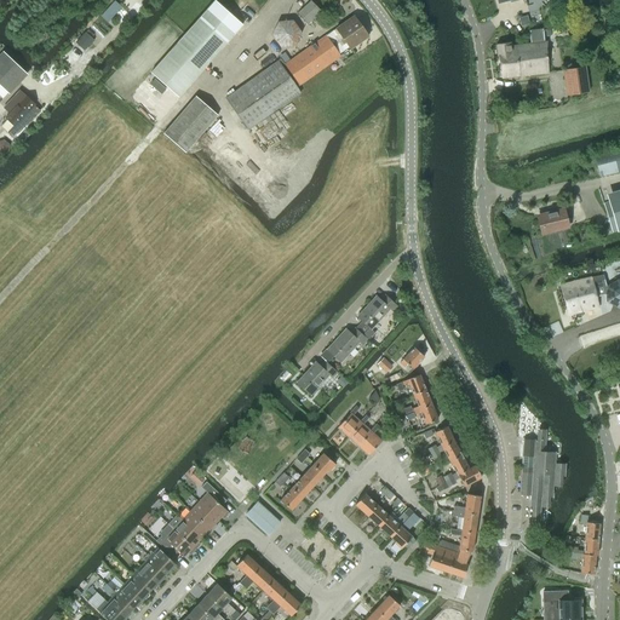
[(216,0),(207,10),(234,35),(242,26),(216,0)]
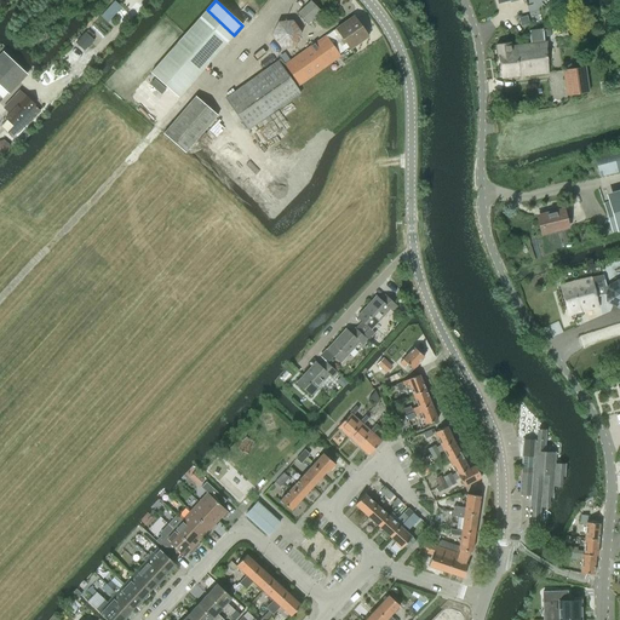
[(308,24),(321,12),(311,1),(298,15),(308,24)]
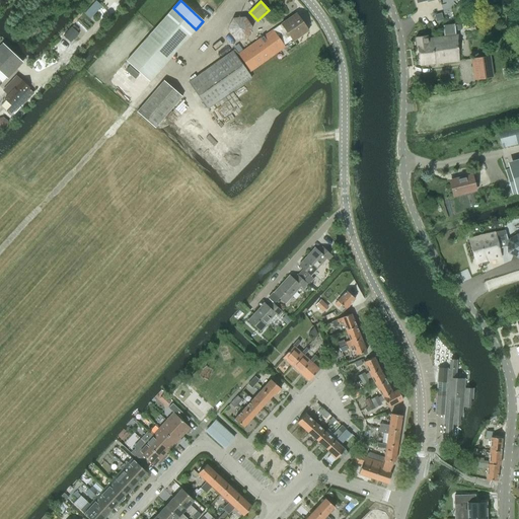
[(173,8),(140,47),(162,67),(196,29),(173,8)]
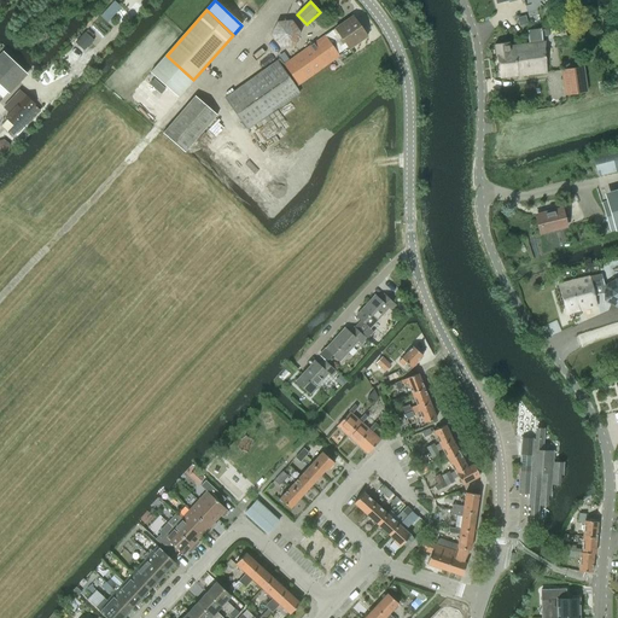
[(353,16),(334,28),(284,64),(280,59),(225,98),(248,129),(299,92),(296,87),(339,56),(338,53),(348,46),(349,50),(367,36),(353,16)]
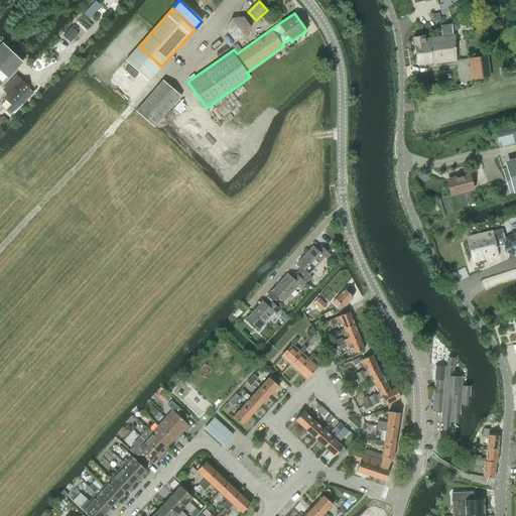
[(226,29),(233,39),(245,38),(251,27),(244,16),(231,18),(226,29)]
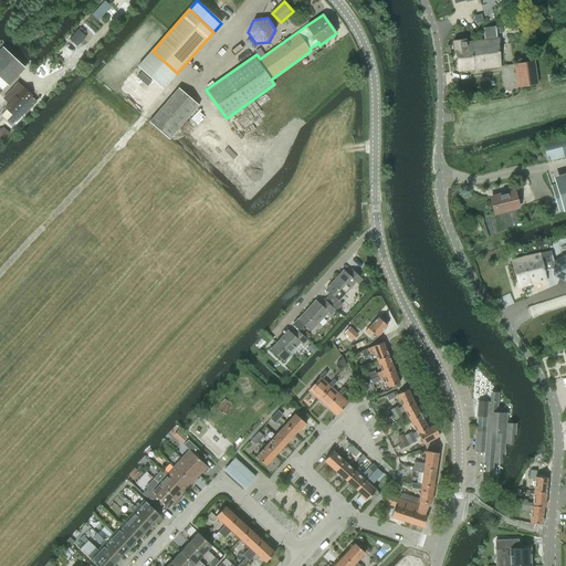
[(453,40),(458,72),(501,66),(498,38),(496,38),(495,27),(483,28),(484,40),(467,42),(467,39),(453,40)]
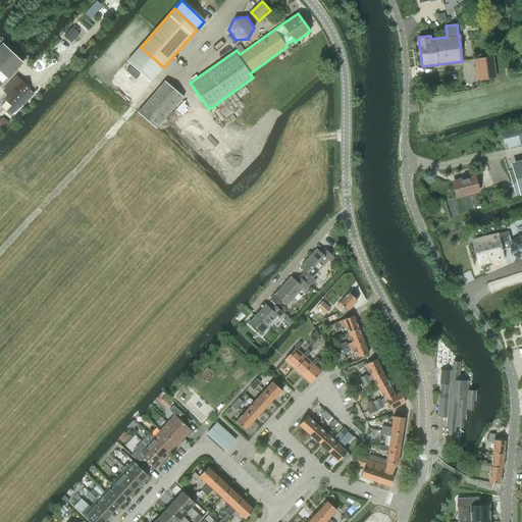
[(141,47),(127,61),(150,82),(163,67),(141,47)]
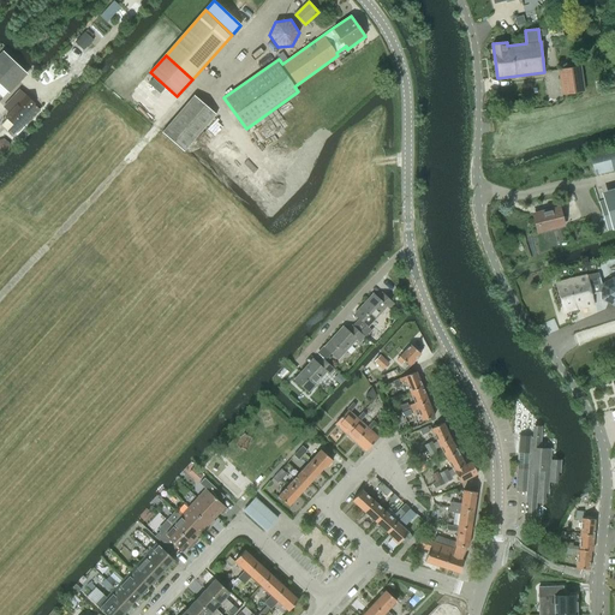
[(581,66),(559,70),(561,95),(584,93),(581,66)]
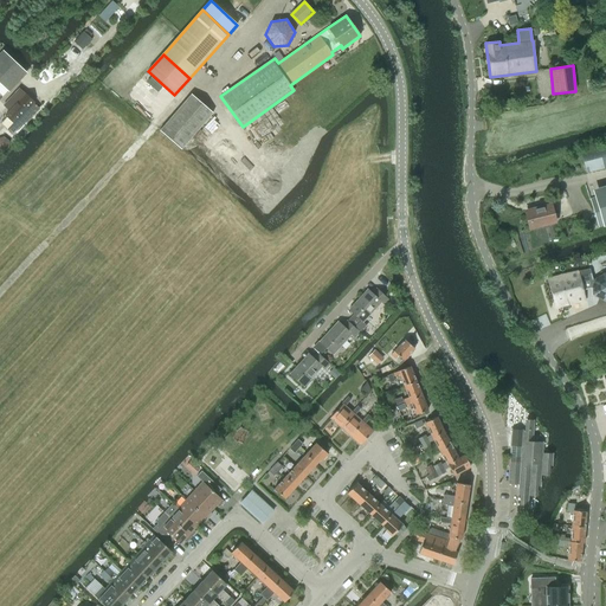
[(2,83),(1,83),(10,91),(23,77),(15,69),(2,83)]
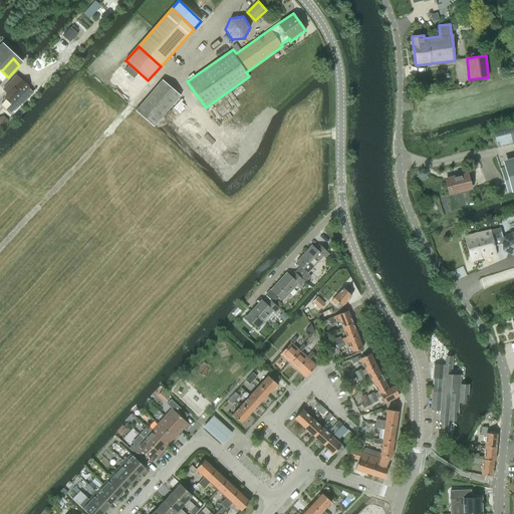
[(10,91),(4,98),(11,104),(6,110),(11,115),(29,96),(24,91),(28,87),(29,86),(21,79),(20,81),(15,76),(5,86),(10,91)]
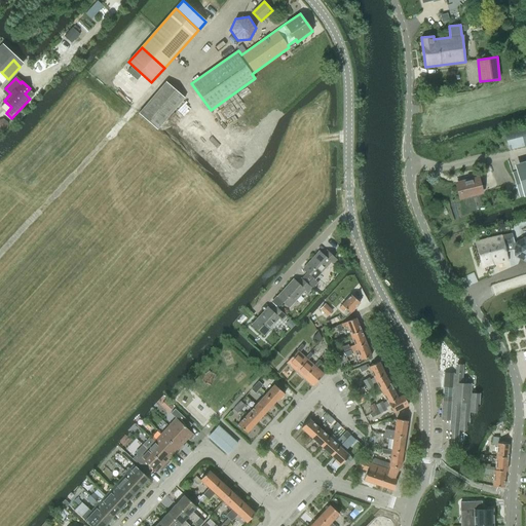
[(139,113),(157,129),(185,98),(165,81),(139,113)]
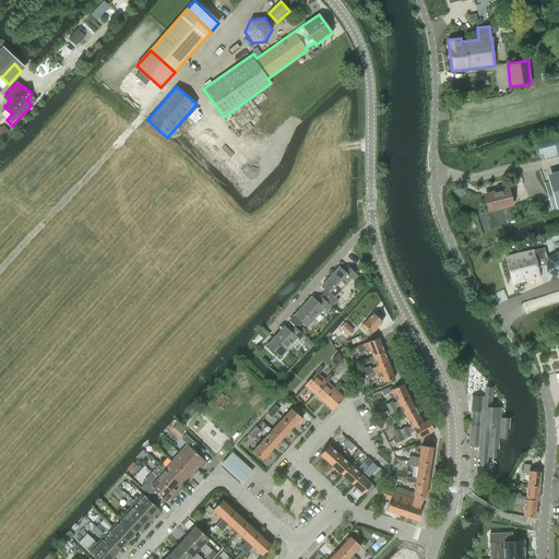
[(558,132),(535,139),(540,161),(558,155),(558,132)]
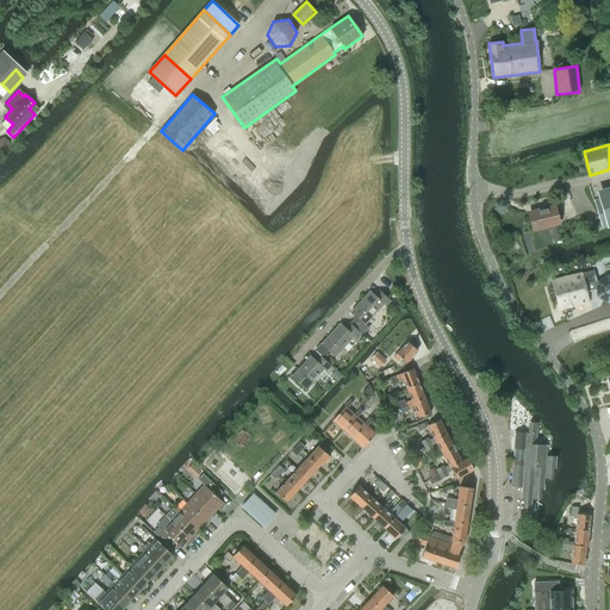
[(609,195),(598,199),(607,228),(609,226),(609,195)]
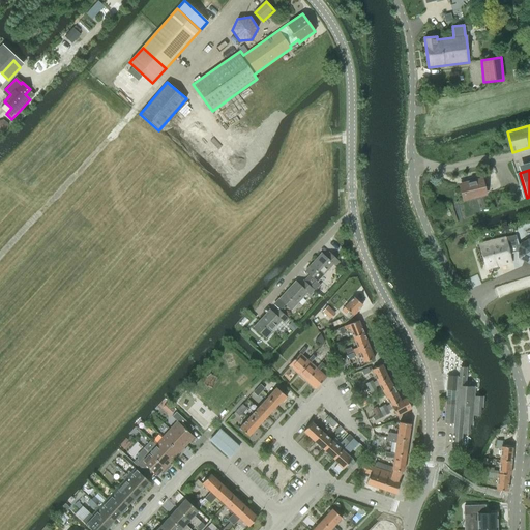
[(460,185),(464,200),(486,195),(481,179),(460,185)]
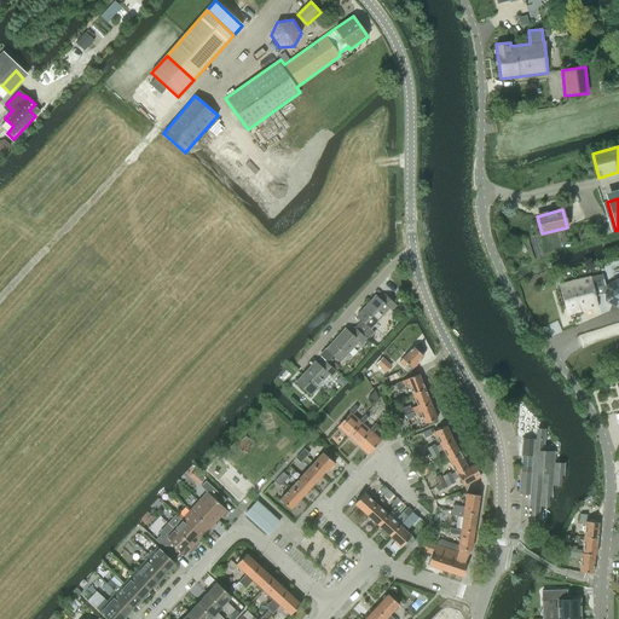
[(559,285),(567,316),(599,307),(590,277),(559,285)]
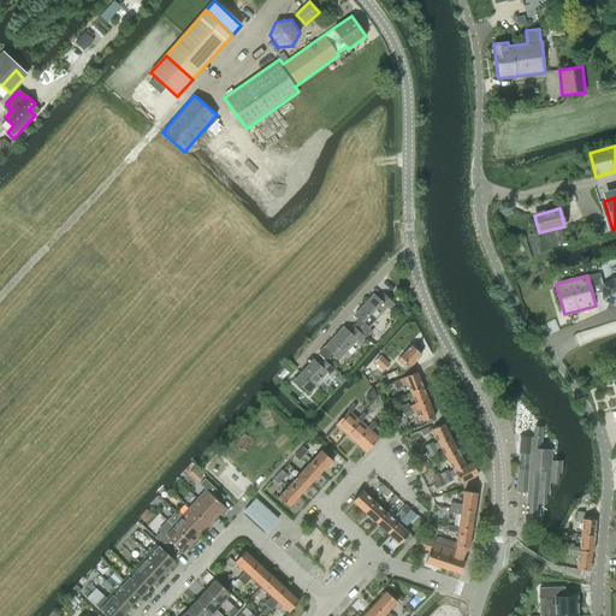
[(615,278),(614,277),(600,285),(602,300),(615,307),(615,306),(615,278)]
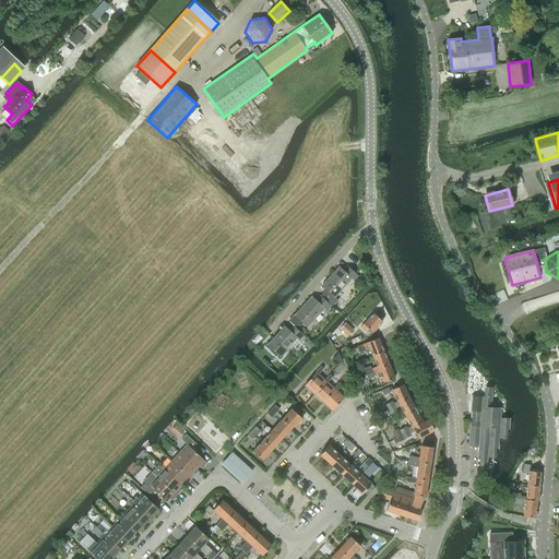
[(321,286),(325,289),(320,296),(332,307),(339,300),(334,297),(352,278),(355,282),(359,277),(347,266),(343,271),(339,268),(321,286)]
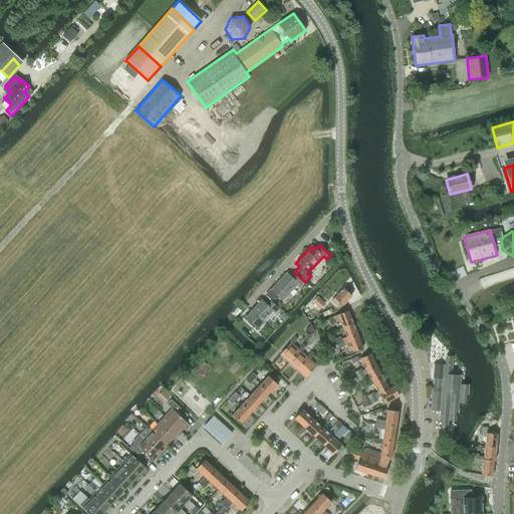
[(513,267),(487,275),(495,303),(513,297),(513,267)]
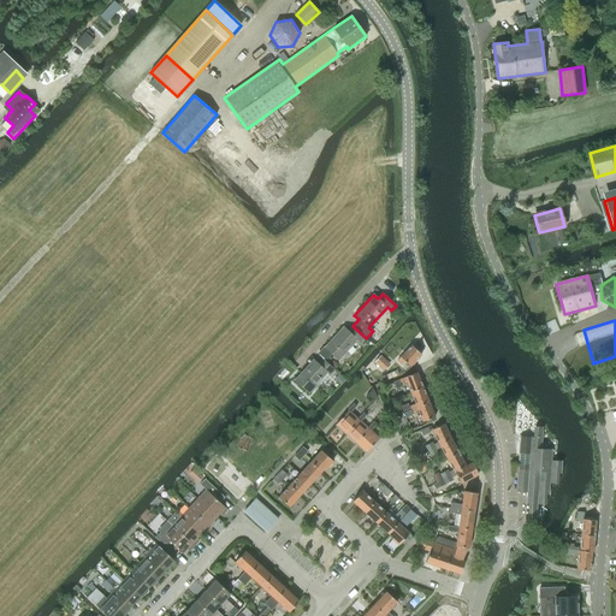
[(361,343),(366,338),(353,326),(348,331),(343,327),(325,348),(338,360),(357,341),(361,343)]
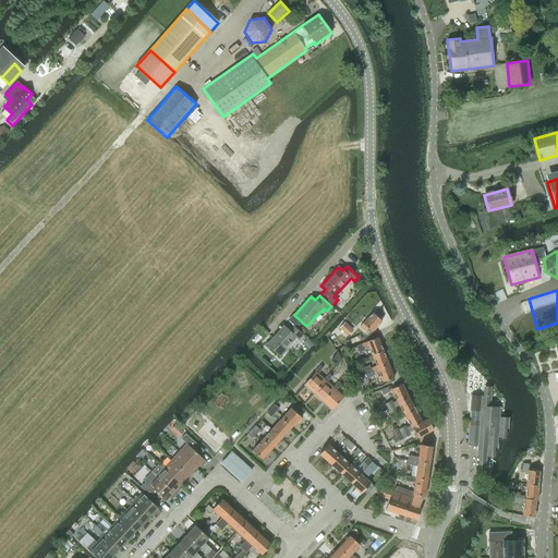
[(362,323),(359,326),(364,330),(366,327),(372,332),(381,322),(373,313),(363,324),(362,323)]
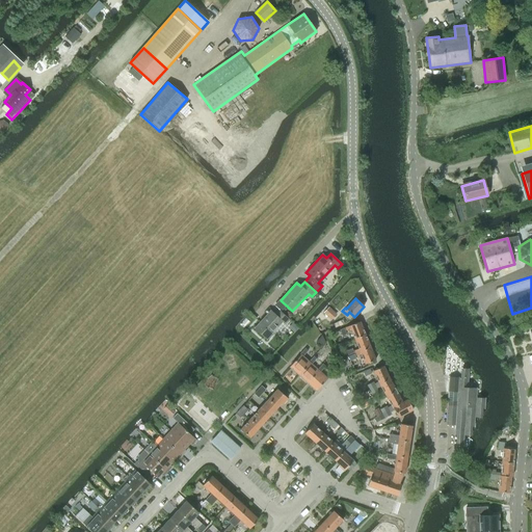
[(286,324),(290,320),(278,310),(274,315),(270,311),(255,328),(266,340),(283,322),(286,324)]
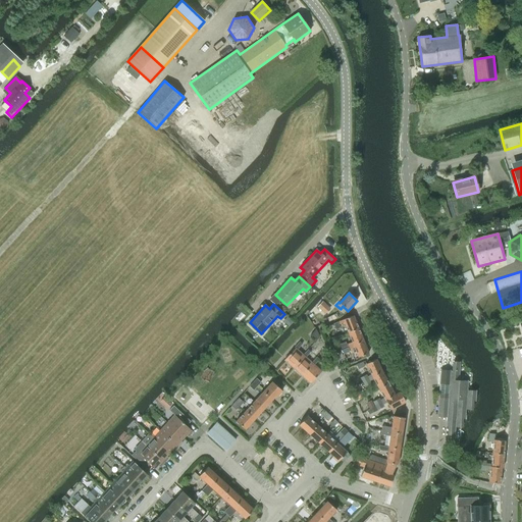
[(344,322),(348,332),(358,328),(353,315),(343,320),(333,324),(335,329),(340,328),(338,324),(344,322)]
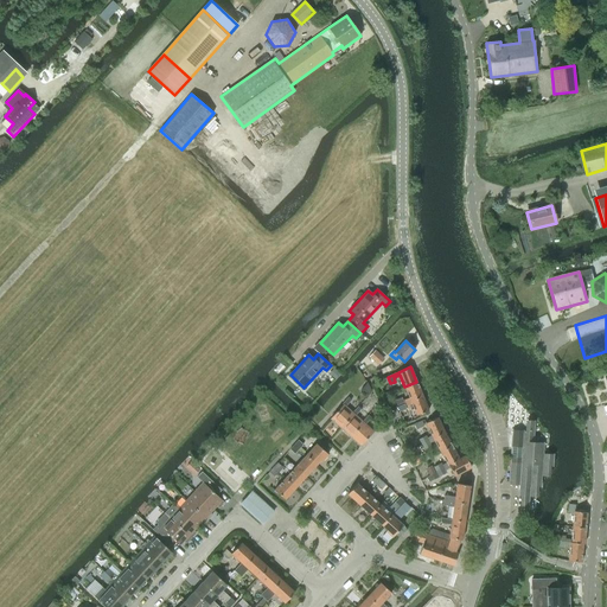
[(402,397),(395,401),(397,406),(404,403),(404,404),(406,407),(411,404),(410,402),(422,396),(416,382),(404,387),(409,398),(403,401),(402,397)]
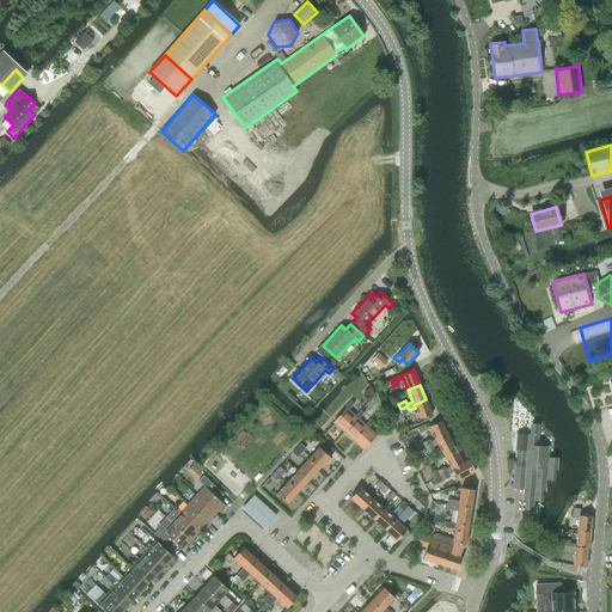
[(432,414),(426,399),(414,405),(415,408),(420,420),(432,414)]
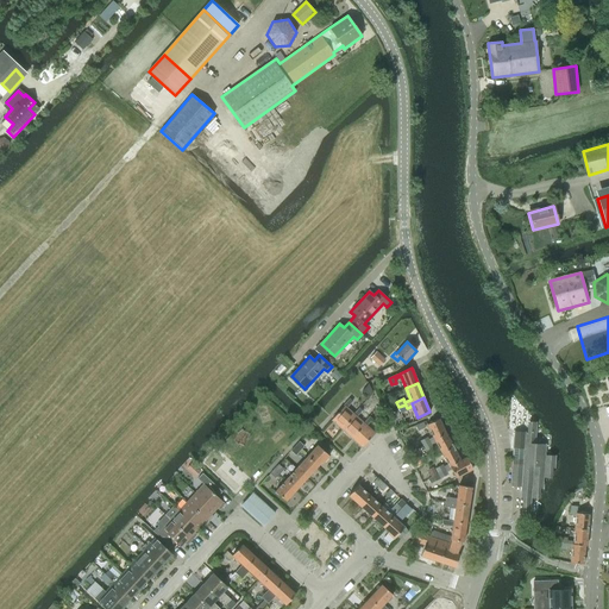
[(344,406),(332,420),(343,429),(355,415),(353,414),(346,408),(352,401),(349,399),(344,406)]
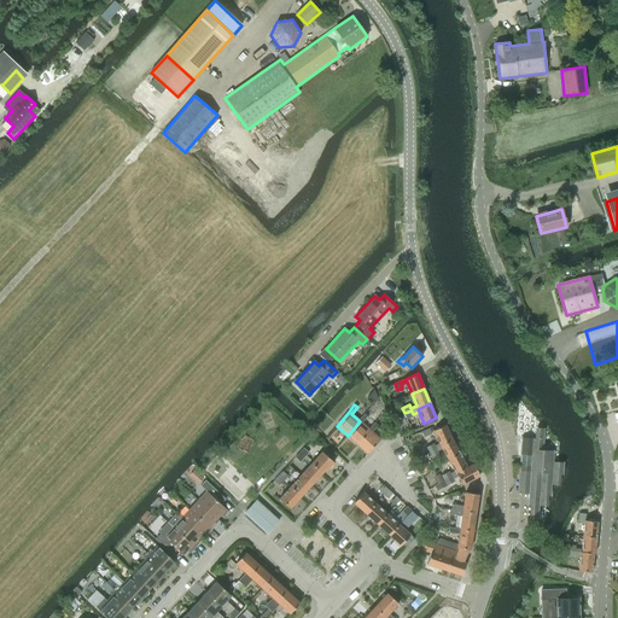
[(360,421),(348,436),(357,445),(369,431),(368,430),(362,423),(367,417),(365,414),(359,420),(360,421)]
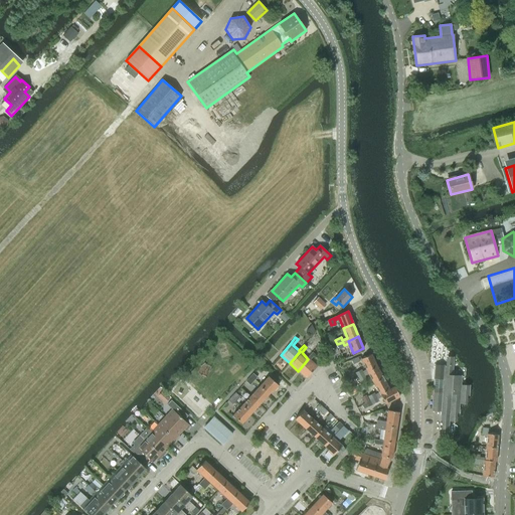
[(308,359),(298,371),(306,378),(317,366),(310,360),(315,355),(312,352),(307,358),(308,359)]
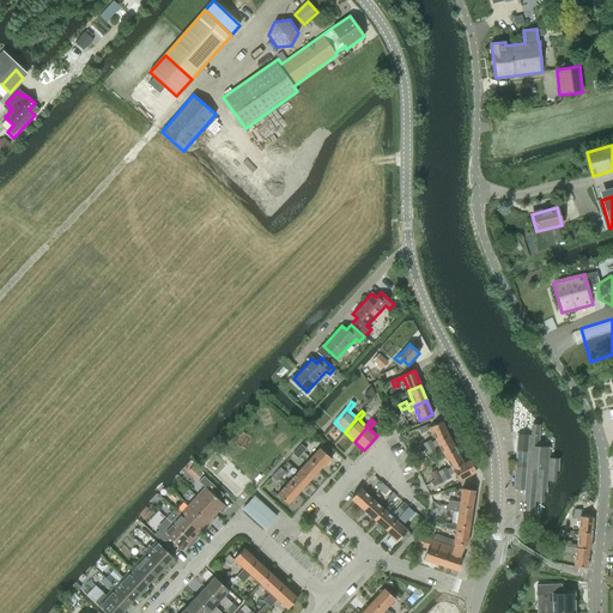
[(430,428),(436,439),(431,442),(430,439),(423,444),(429,454),(436,450),(435,448),(438,445),(438,444),(450,438),(449,436),(442,422),(430,428)]
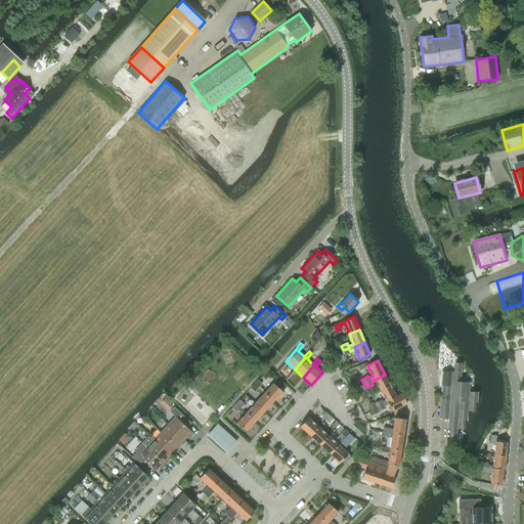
[(442,372),(440,398),(439,418),(448,419),(448,423),(452,424),(452,428),(462,429),(463,420),(468,421),(468,411),(473,411),(473,402),(478,402),(478,392),(469,392),(470,383),(461,382),(462,363),(453,363),(452,373),(442,372)]
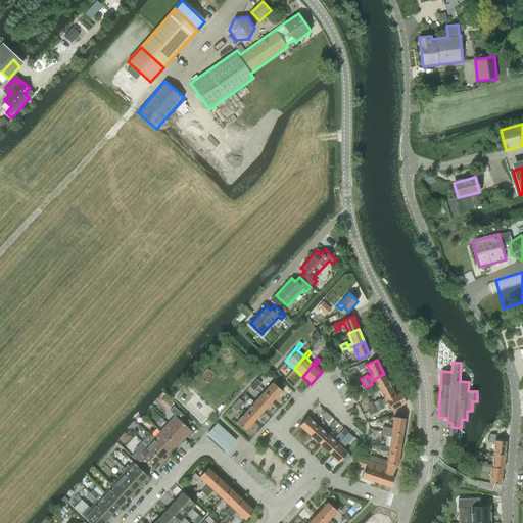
[(375,381),(379,389),(389,384),(384,374),(374,379),(374,380),(375,381)]
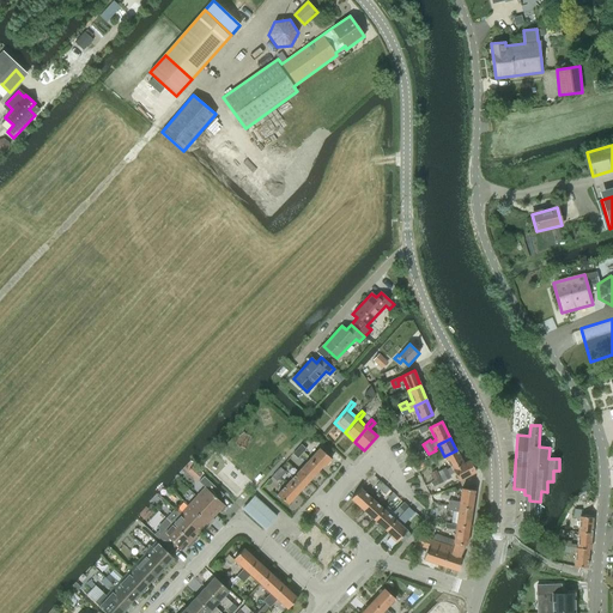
[(320,448),(309,460),(320,469),(323,465),(325,466),(332,460),(320,448)]
